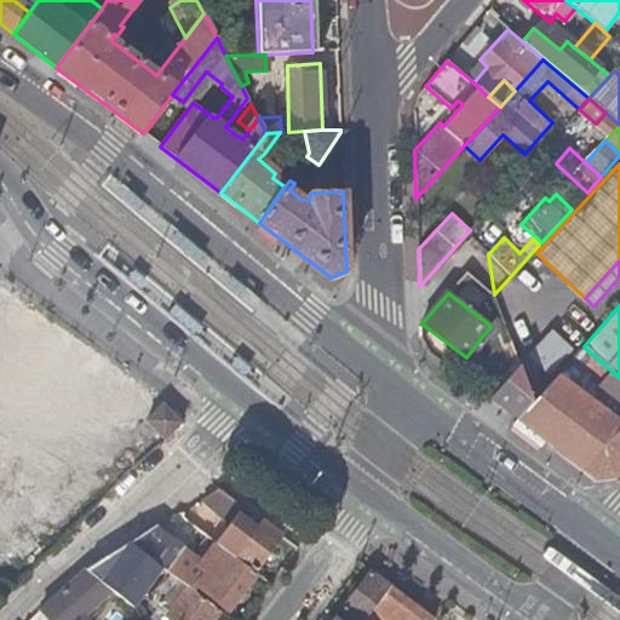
[(522,356),(545,377),(570,350),(547,329),(522,356)]
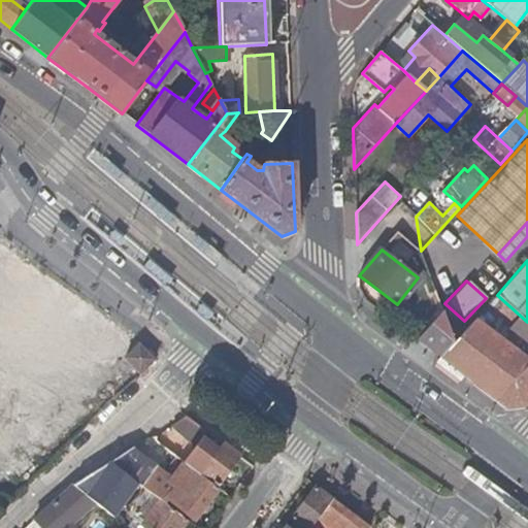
[(454,342),(439,357),(504,406),(522,406),(527,399),(527,322),(497,295),(488,305),(510,326),(500,339),(474,320),(454,342)]
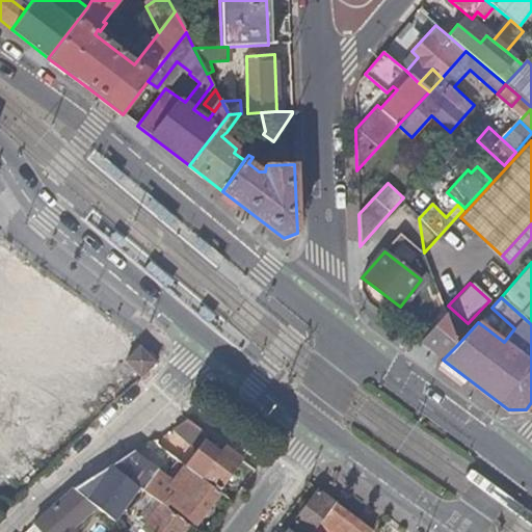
[(457,345),(445,313),(422,339),(419,342),(443,360),(457,345)]
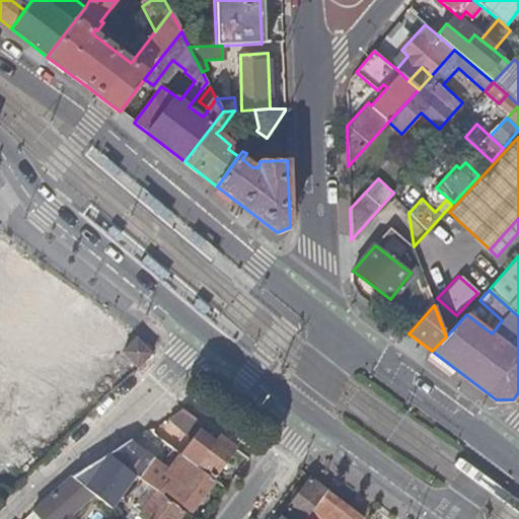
[(117,356),(137,369),(151,355),(128,335),(117,356)]
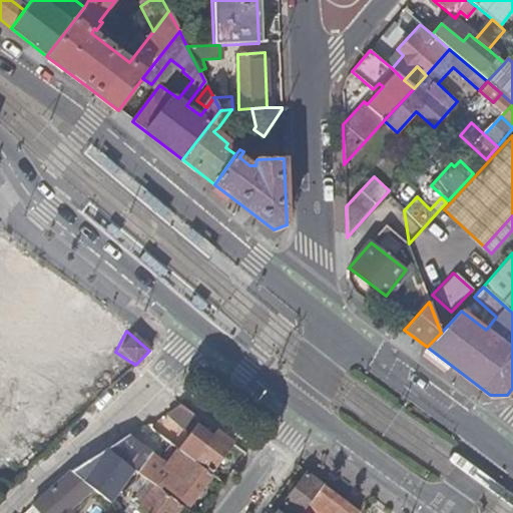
[(212,475),(214,476),(237,446),(232,442),(228,440),(216,431),(181,405),(168,418),(193,436),(181,452),(183,453),(212,475)]
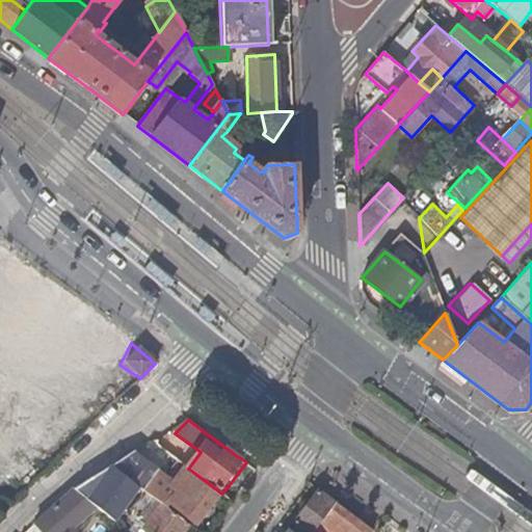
[(160,503),(166,508),(179,493),(188,500),(180,511),(196,524),(220,493),(190,470),(176,489),(161,479),(162,477),(136,457),(114,470),(160,503)]
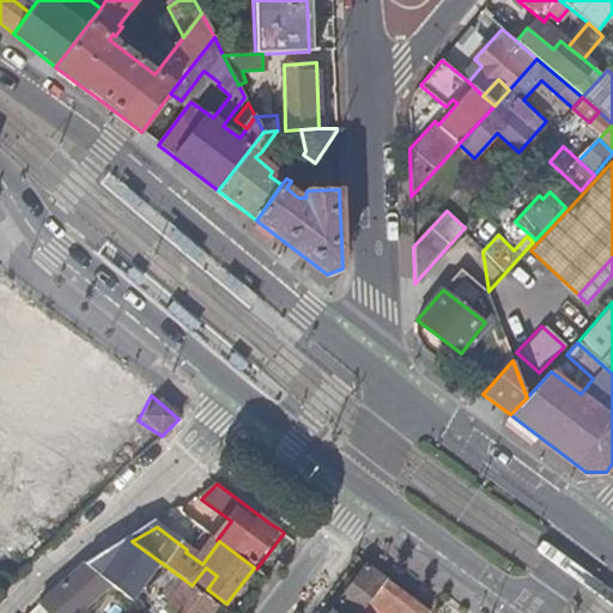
[(152,612),(168,612),(163,610),(184,580),(132,541),(104,557),(108,570),(158,607),(152,612)]
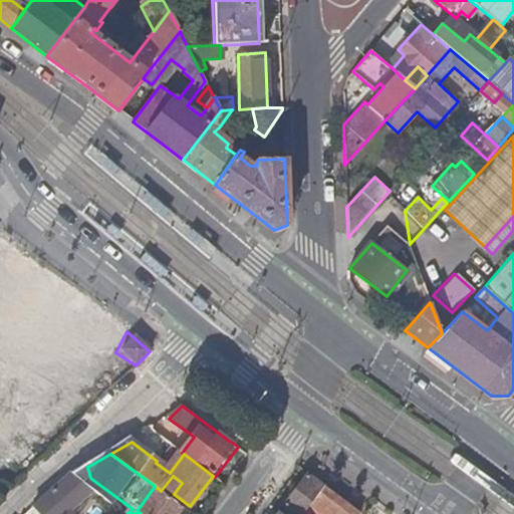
[(359,513),(361,512),(323,484),(322,486),(307,474),(283,505),(295,513),(302,513),(314,499),(334,513),(359,513)]
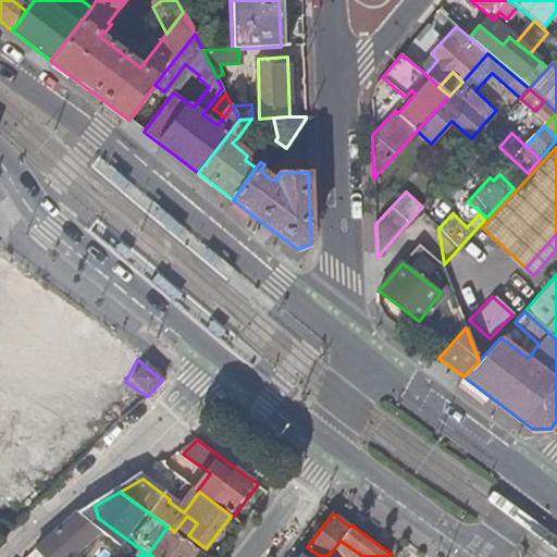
[(77,516),(33,549),(38,556),(77,556),(103,534),(77,516)]
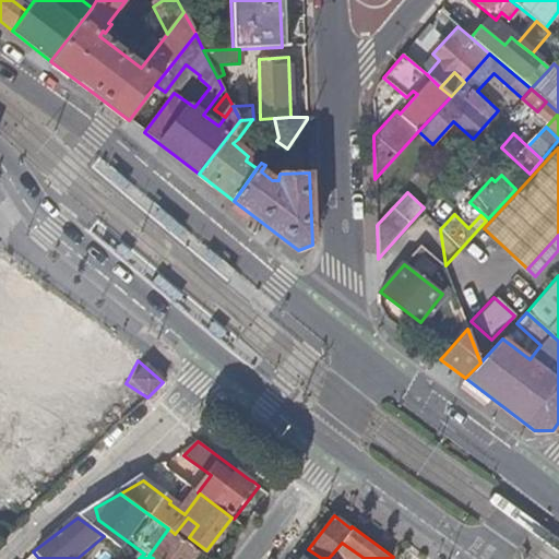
[(153,558),(191,558),(198,550),(175,534),(168,528),(149,556),(153,558)]
